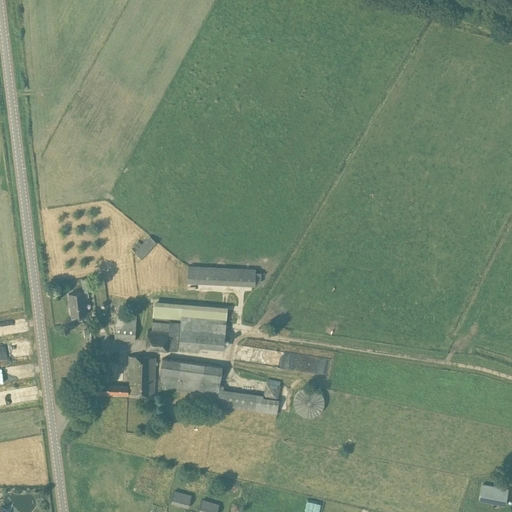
[(149,235),(141,243),(138,240),(131,248),(142,259),(157,243),(149,235)]
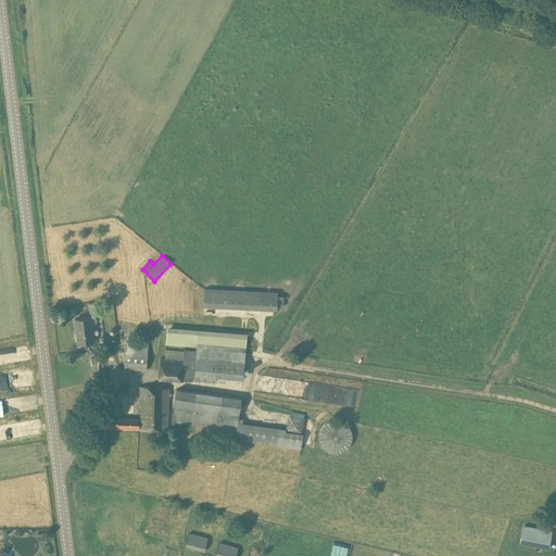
[(277,291),(204,288),(203,306),(277,310),(277,291)]
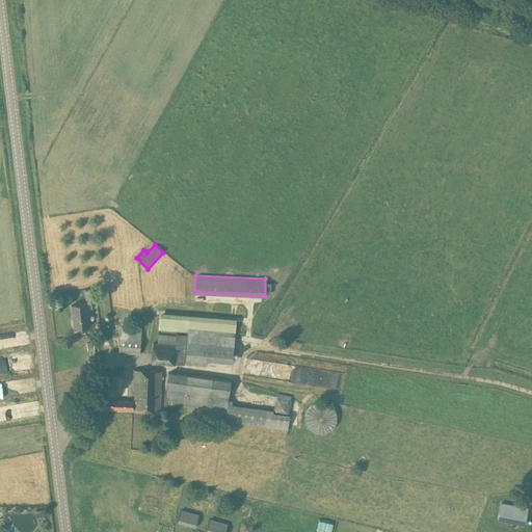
[(84,289),(86,302),(97,300),(95,288),(84,289)]
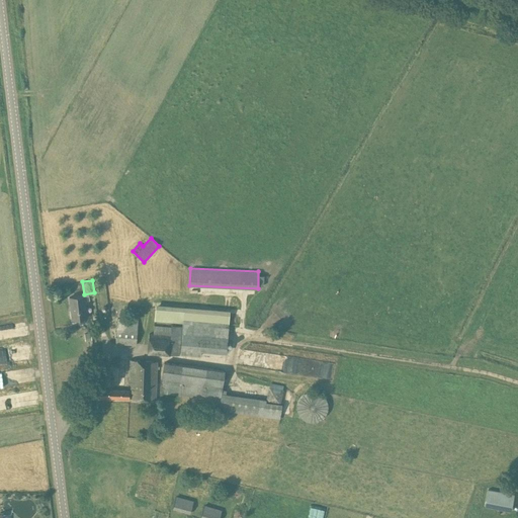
[(87,317),(84,294),(69,296),(72,319),(87,317)]
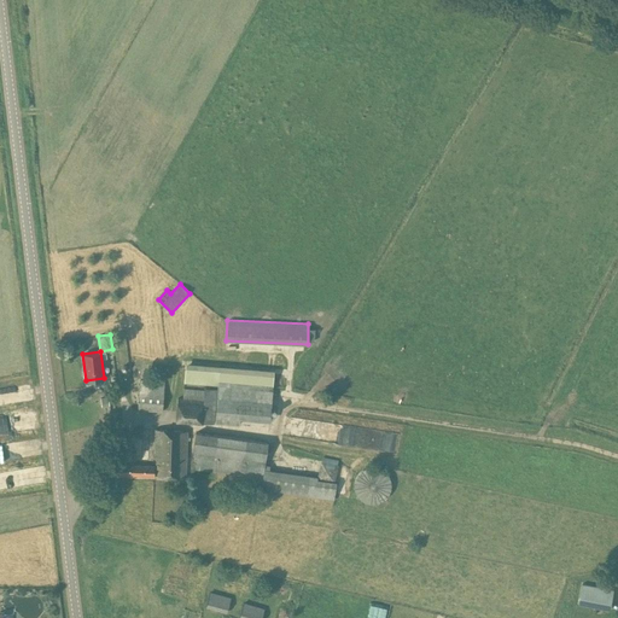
[(164,382),(140,379),(138,409),(163,412),(164,382)]
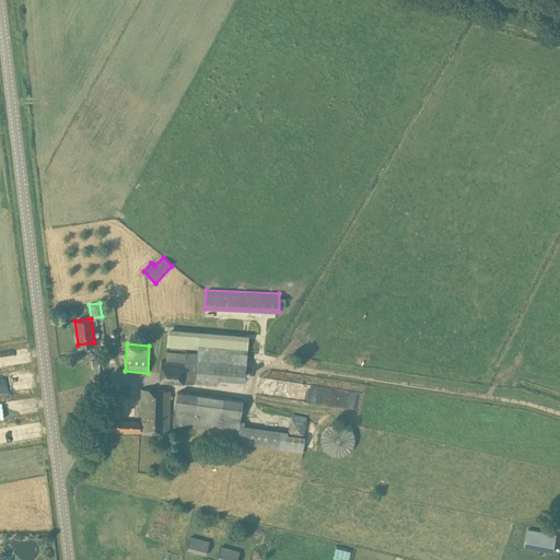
[(20,352),(0,353),(0,363),(21,362),(20,352)]
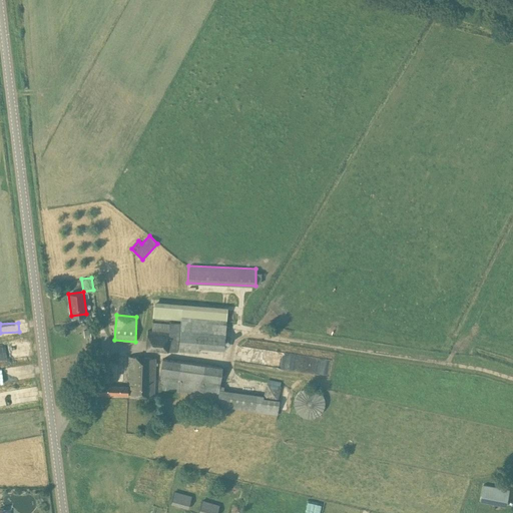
[(180,323),(169,323),(169,324),(152,323),(151,331),(147,331),(145,351),(168,352),(168,351),(178,352),(178,351),(198,353),(199,348),(224,350),(226,327),(180,323)]
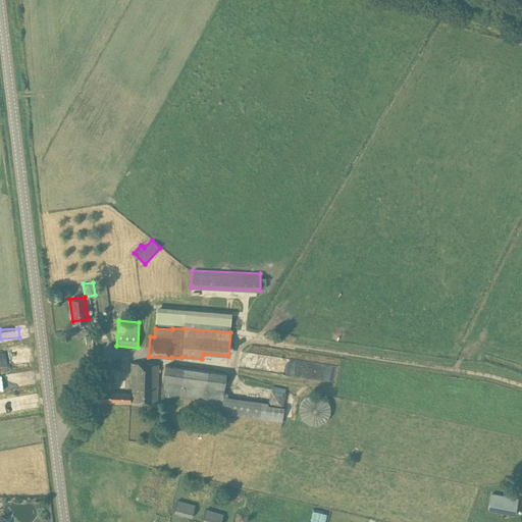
[(303,361),(302,375),(316,376),(317,362),(303,361)]
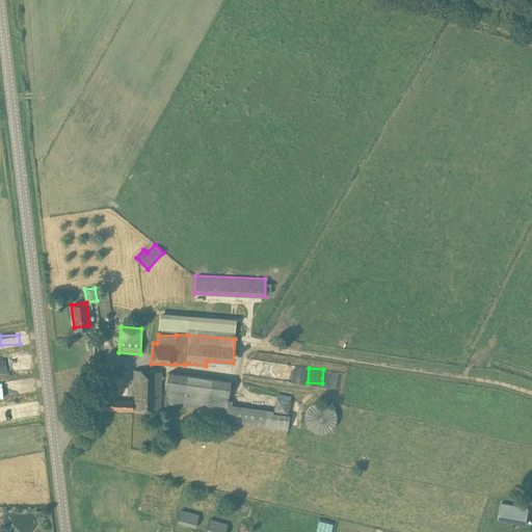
[(161,371),(134,369),(134,401),(98,398),(97,407),(160,413),(161,371)]
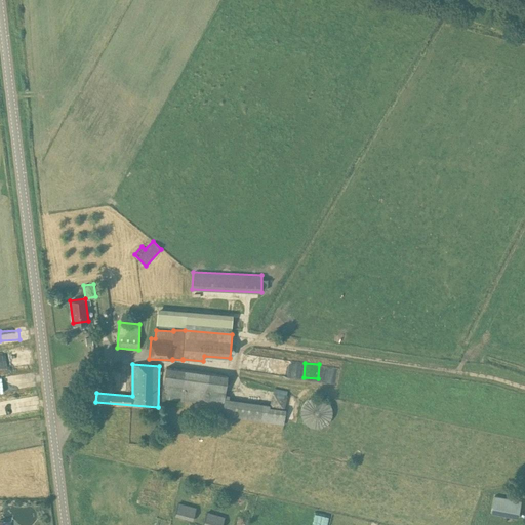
[(228,375),(166,366),(163,388),(165,388),(164,391),(167,391),(166,399),(223,406),(221,416),(284,425),(286,409),(284,409),(288,392),(274,388),(270,405),(229,399),(230,396),(225,395),(228,375)]
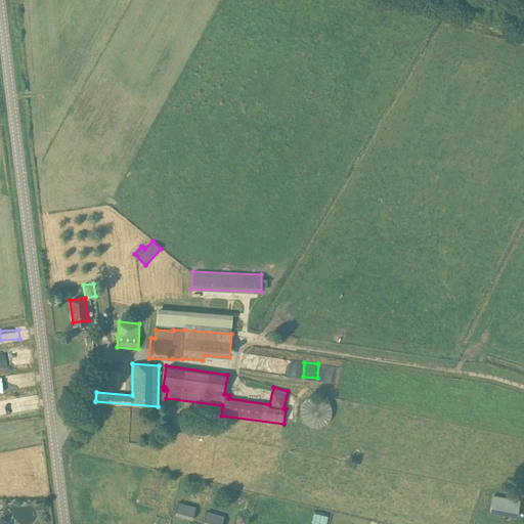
[(322,396),(318,395),(314,395),(310,396),(306,399),(304,401),(302,405),(300,409),(301,413),(302,418),(304,421),(307,424),(310,426),(314,427),(318,427),(322,426),(325,424),(329,421),(331,417),(332,412),(332,408),(331,404),(329,401),(325,398),(322,396)]
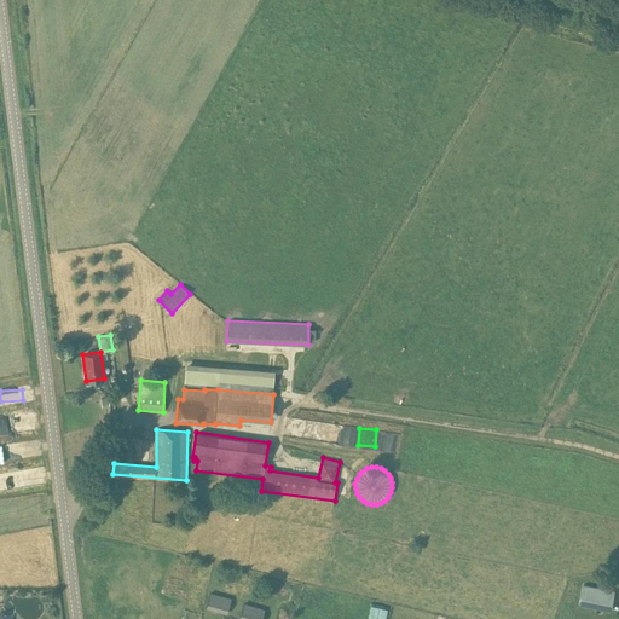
[(614,590),(583,584),(579,603),(611,611),(614,590)]
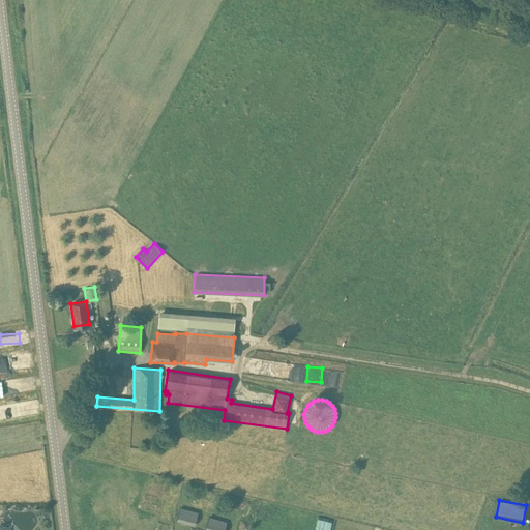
[(177,520),(195,525),(198,513),(180,508),(177,520)]
